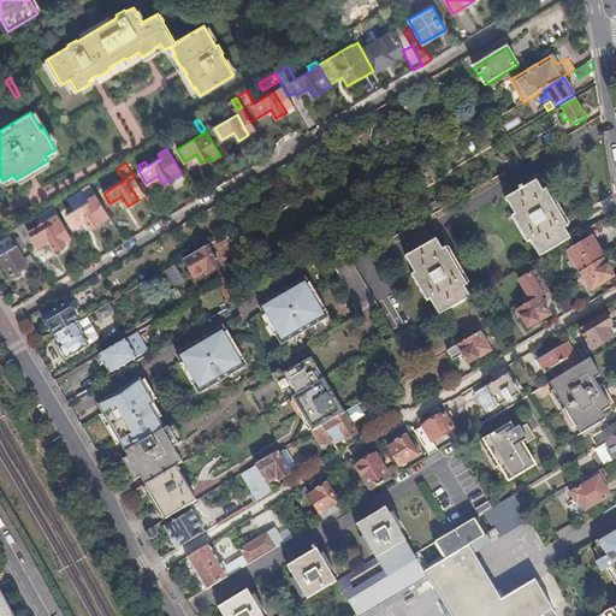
[(526,244),(531,242),(539,258),(570,240),(563,229),(568,226),(567,225),(546,191),(548,190),(546,189),(543,191),(537,182),(505,200),(515,215),(511,218),(526,244)]
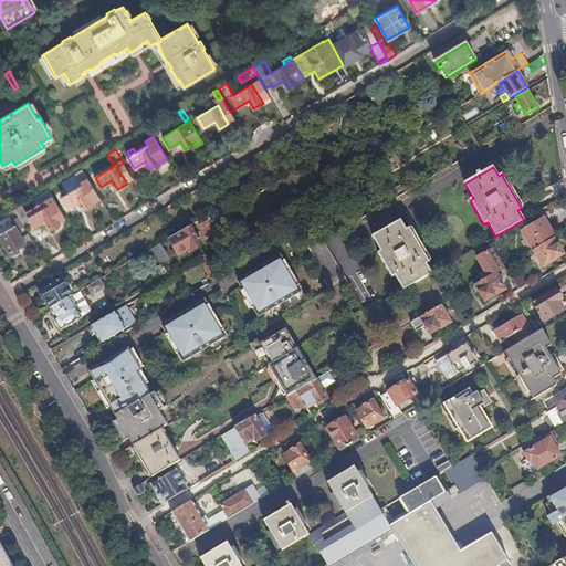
[(82,169),(77,173),(84,184),(90,181),(82,169)]
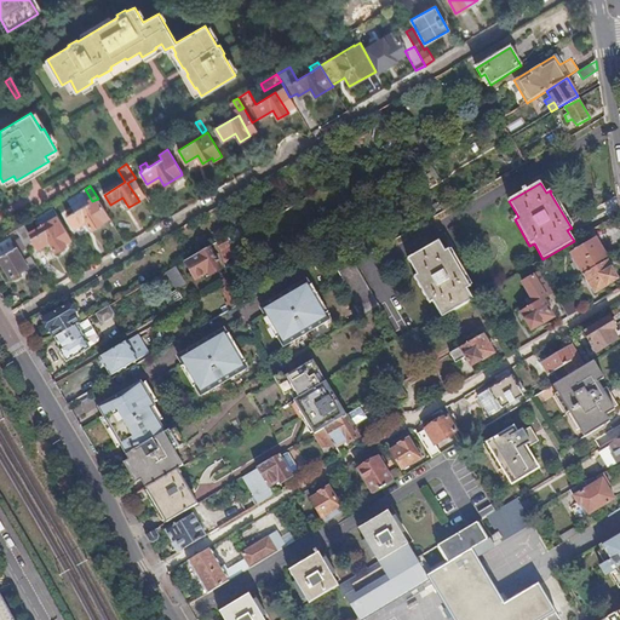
[(91,229),(102,223),(90,202),(67,216),(74,227),(86,220),(91,229)]
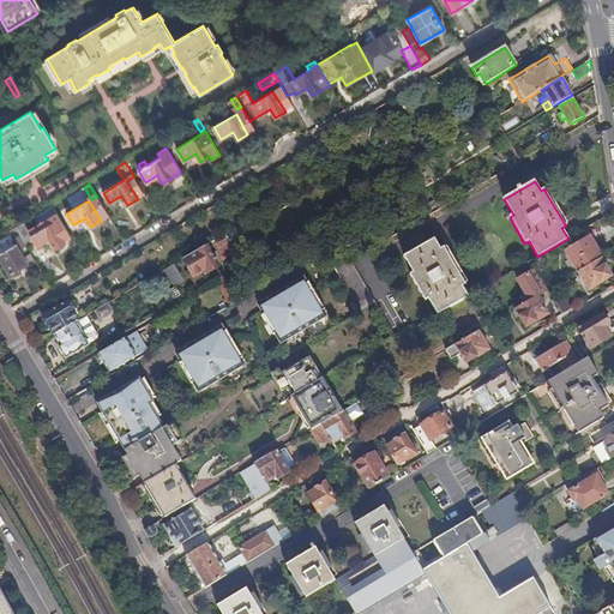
[(23,222),(16,227),(20,235),(25,244),(34,239),(37,246),(49,239),(54,248),(65,242),(65,241),(71,236),(58,214),(29,230),(23,222)]
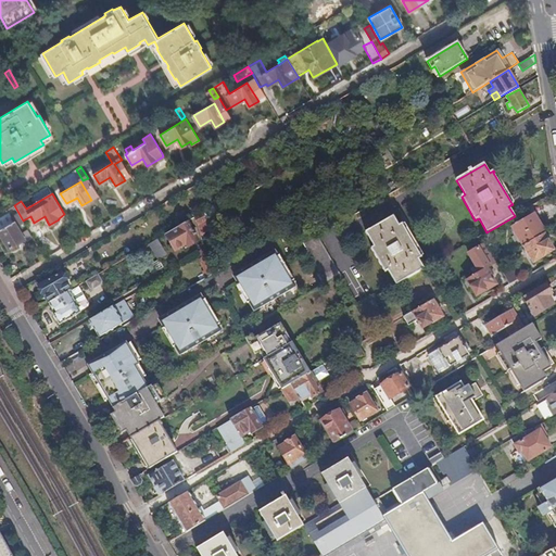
[(196,217),(198,225),(206,219),(204,212),(196,217)]
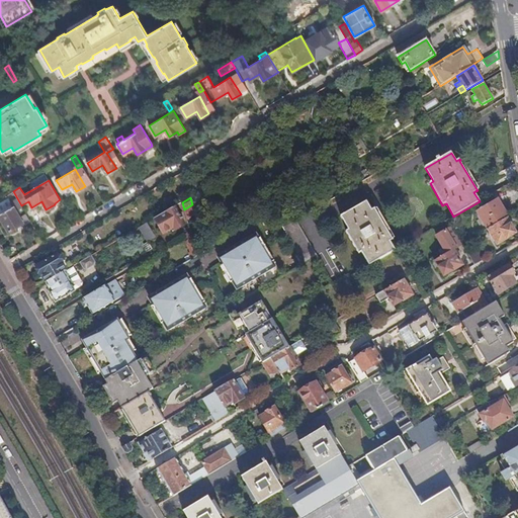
[(6,199),(0,202),(0,214),(9,231),(23,223),(24,225),(30,221),(21,205),(17,198),(8,203),(6,199)]
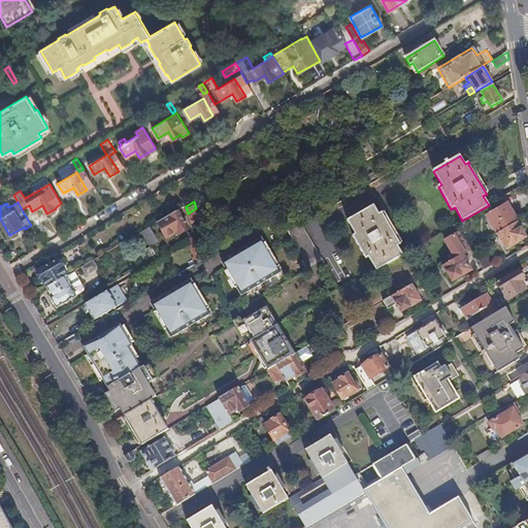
[(507,202),(486,215),(497,233),(517,222),(518,221),(507,202)]
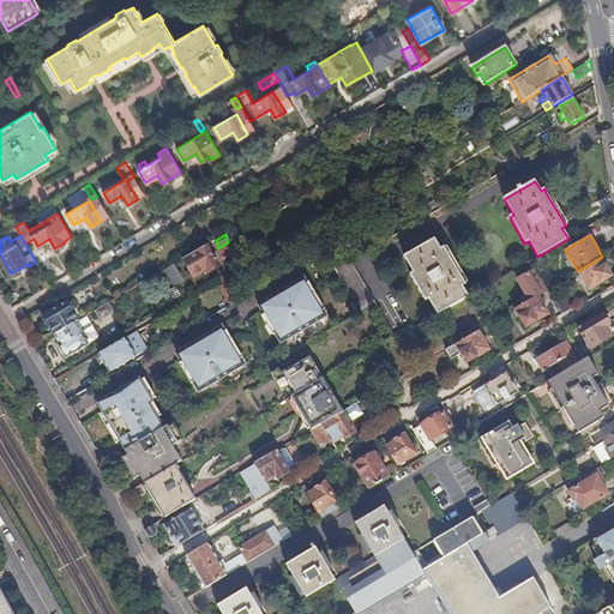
[(425,301),(428,299),(438,315),(468,298),(462,287),(465,284),(465,283),(464,283),(444,248),(445,248),(444,247),(440,250),(434,240),(404,257),(413,274),(410,276),(425,301)]
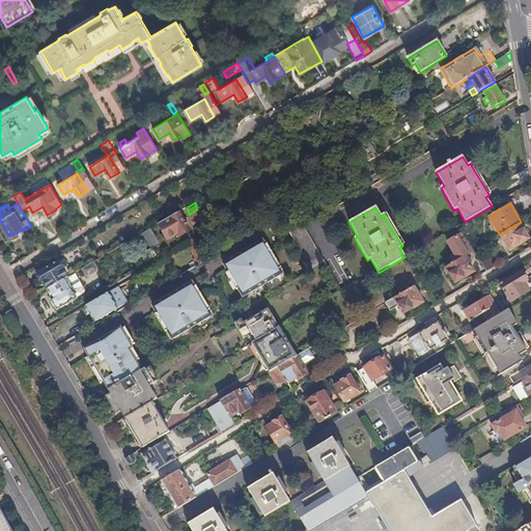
[(197,210),(189,215),(192,225),(203,218),(198,210),(197,210)]
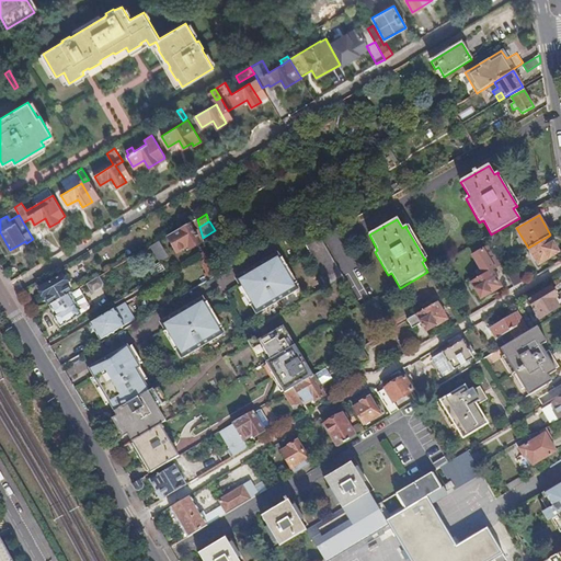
[(191,249),(201,243),(190,224),(168,237),(178,253),(190,245),(191,249)]
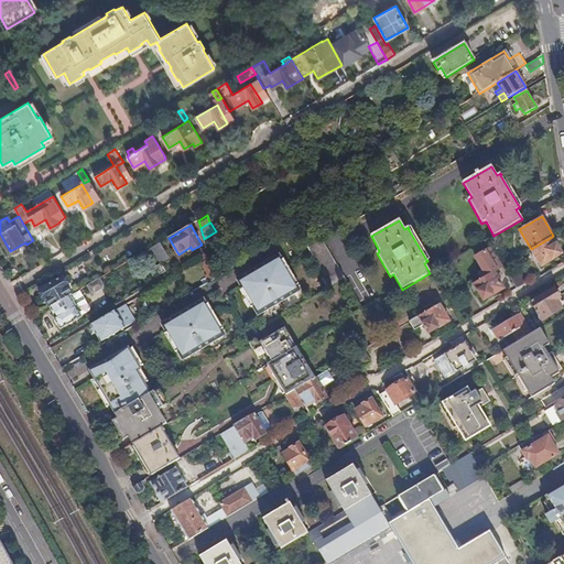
[(305,236),(314,231),(310,225),(301,229),(305,236)]
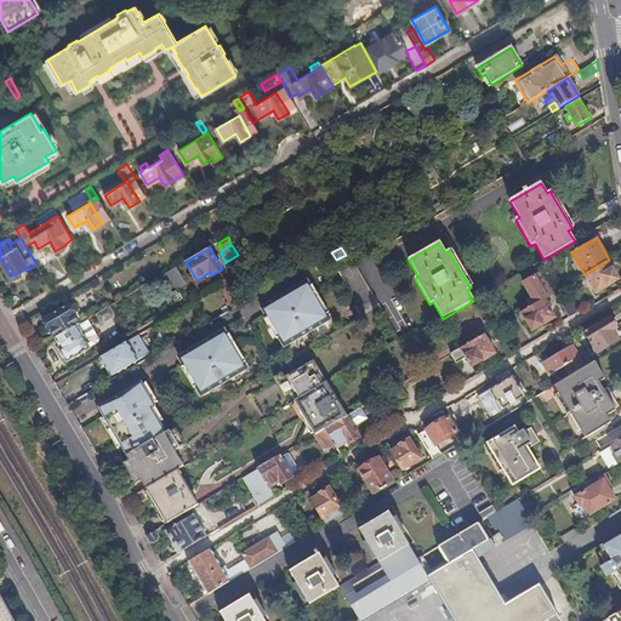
[(597,292),(619,279),(608,261),(585,274),(597,292)]
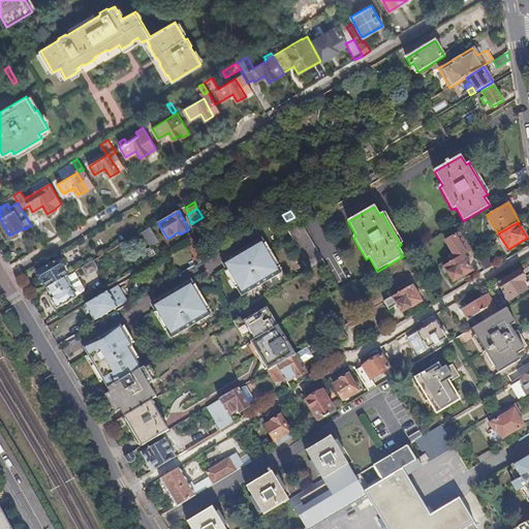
[(450,228),(457,240),(464,236),(458,224),(450,228)]
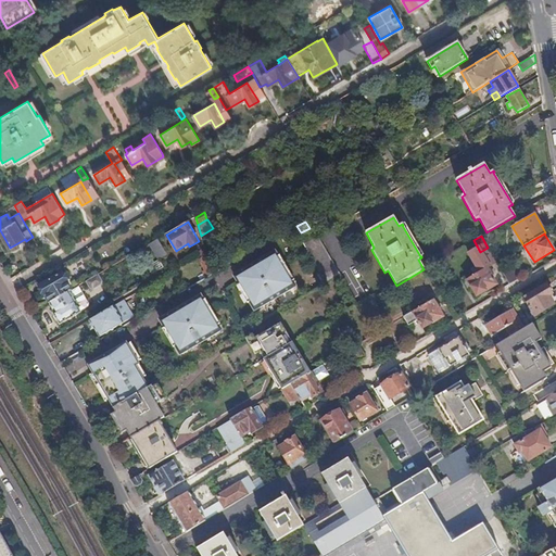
[(318,237),(304,244),(326,282),(340,274),(318,237)]
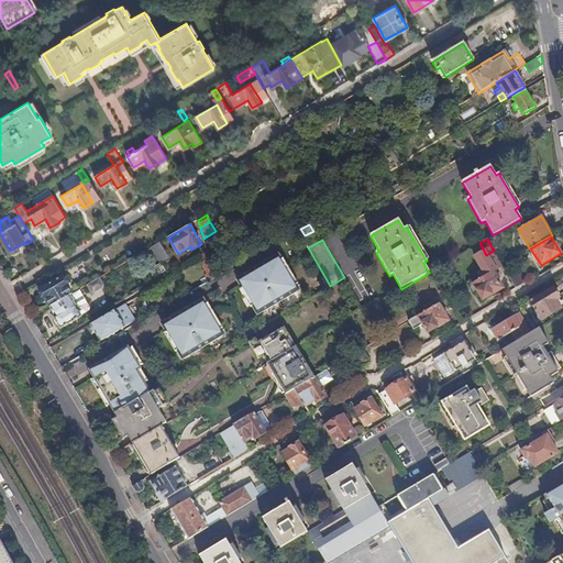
[(158,258),(161,257),(163,262),(169,258),(159,242),(152,247),(158,258)]
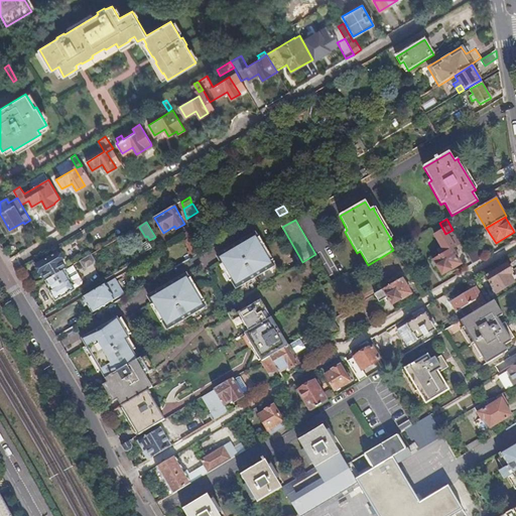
[(229,247),(233,255),(222,261),(222,262),(223,262),(238,288),(273,267),(253,233),(236,244),(236,243),(229,247)]
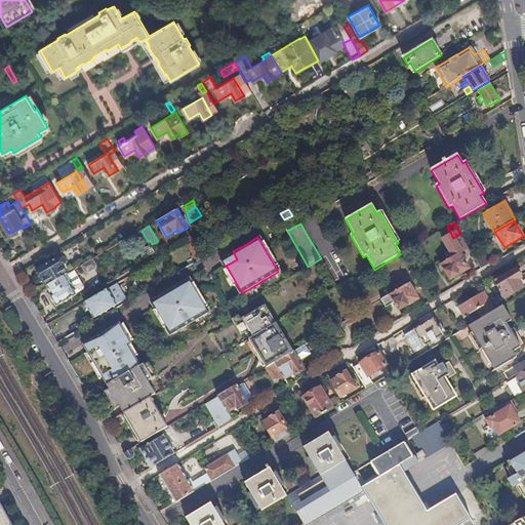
[(195,260),(205,256),(197,240),(188,244),(195,260)]
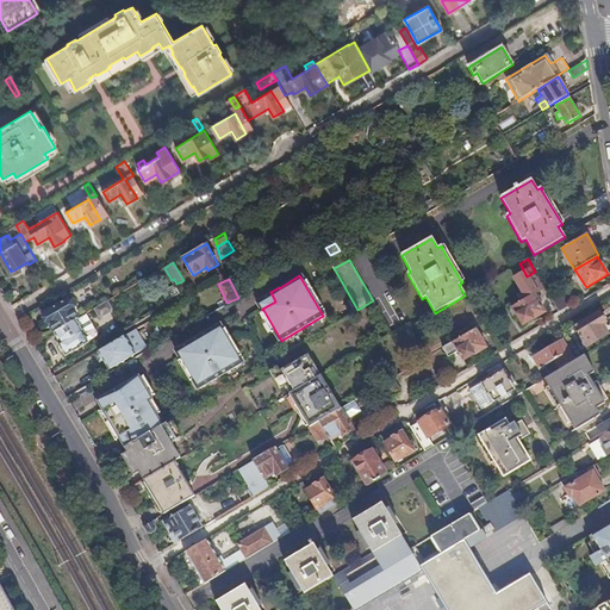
[(547,286),(545,287),(559,312),(568,306),(571,307),(572,306),(566,305),(558,291),(554,293),(549,285),(547,286)]
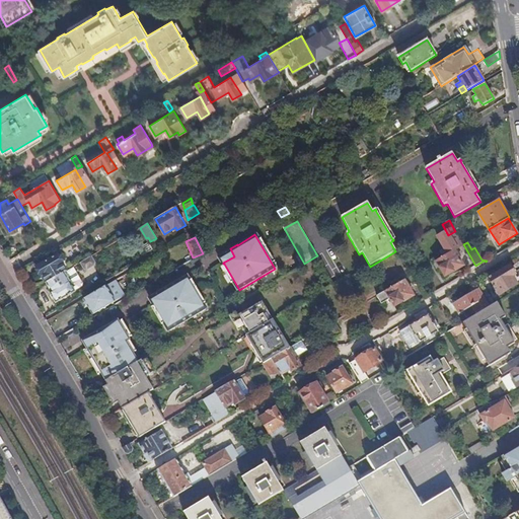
[(143,246),(147,252),(152,249),(149,243),(143,246)]
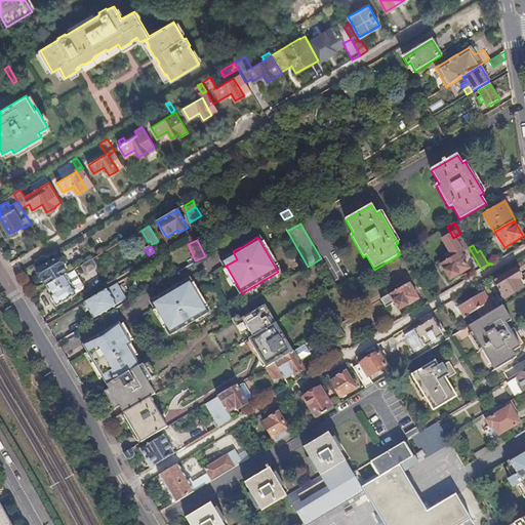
[(237,259),(233,251),(221,258),(226,266),(237,259)]
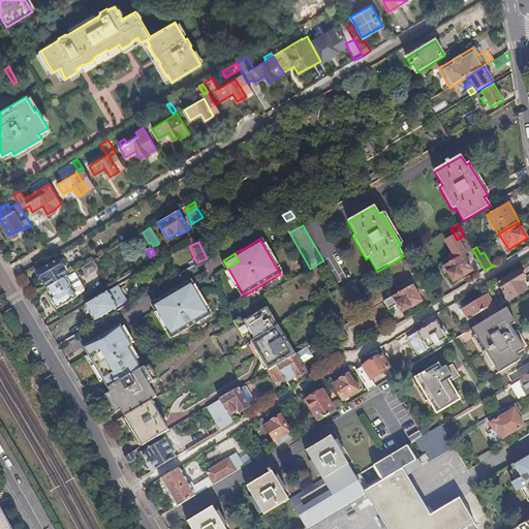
[(453,282),(472,271),(463,254),(443,267),(453,282)]
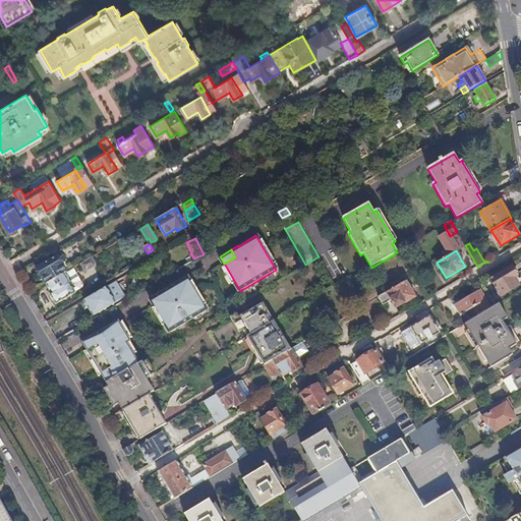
[(57,255),(37,268),(46,284),(64,274),(67,272),(57,255)]
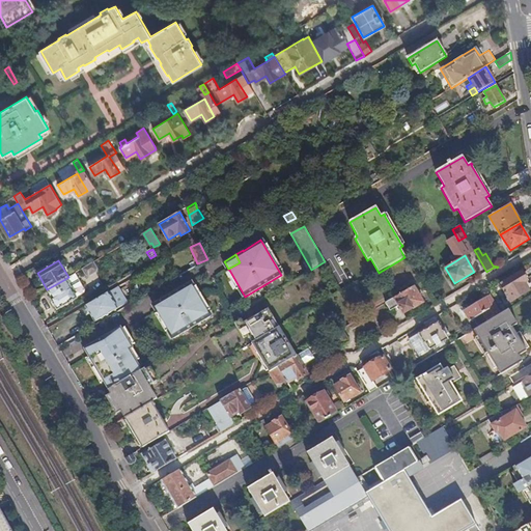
[(96,269),(92,262),(83,268),(87,274),(89,275),(95,271),(96,269)]
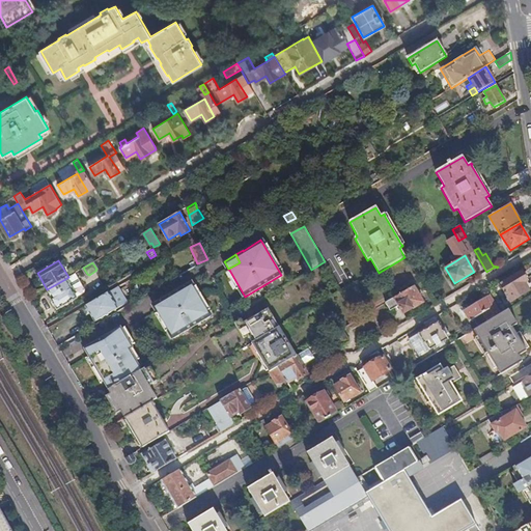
[(525,282),(526,278),(522,271),(500,284),(505,292),(504,292),(505,295),(506,295),(508,298),(506,299),(507,301),(509,300),(510,301),(529,290),(524,282),(525,282)]
